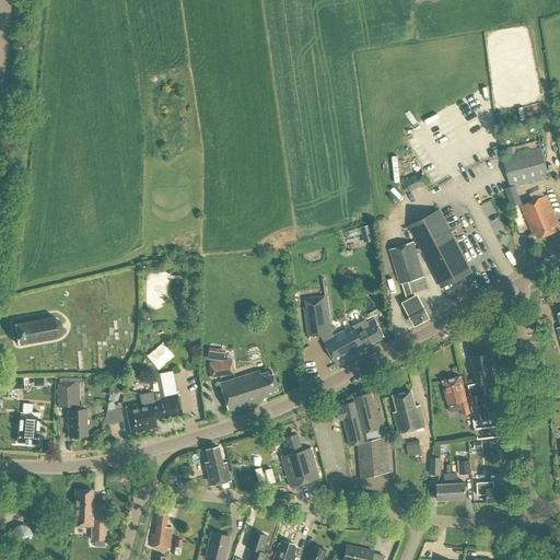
[(509,155),(503,156),(512,186),(504,189),(511,207),(522,203),(515,186),(549,177),(541,147),(517,153),(515,147),(506,149),(509,155)]
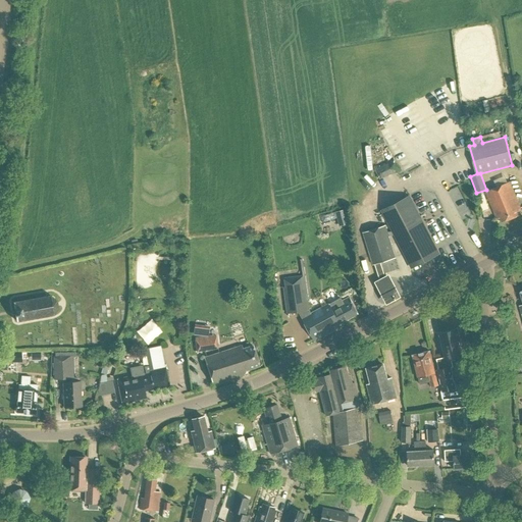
[(380,179),(401,170),(396,158),(375,167),(380,179)]
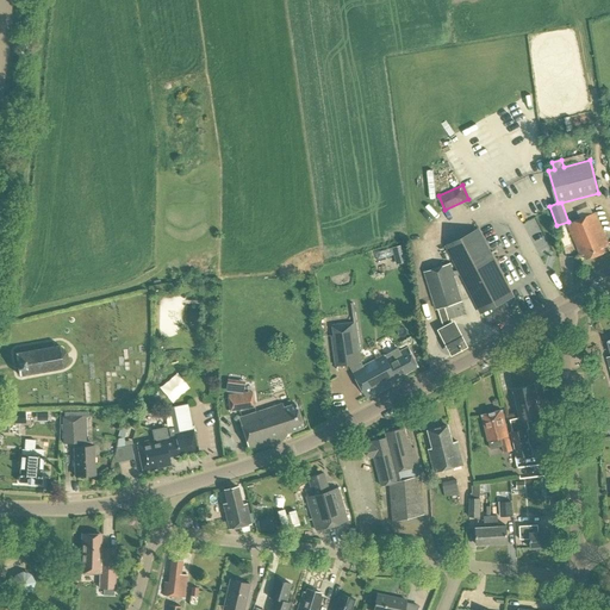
[(608,242),(596,212),(568,223),(582,256),(586,254),(589,260),(609,251),(605,243),(608,242)]
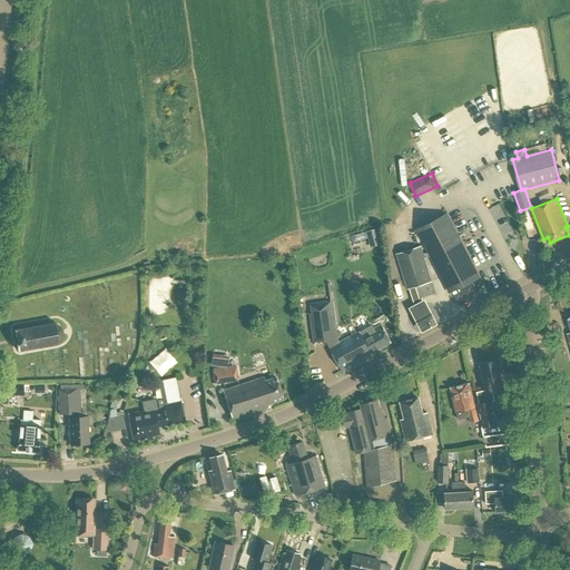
[(451,292),(480,276),(449,214),(419,229),(451,292)]
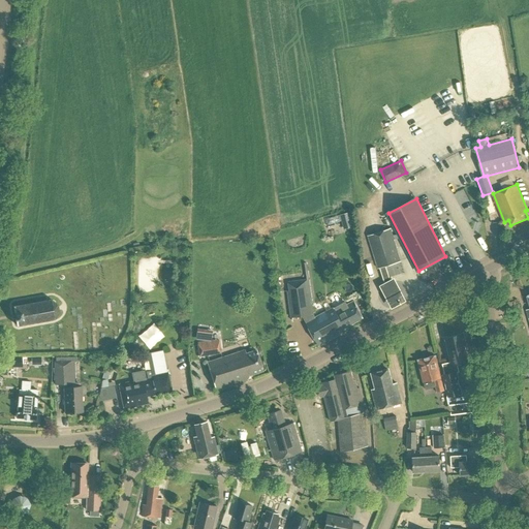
[(328,225),(342,222),(344,229),(353,227),(349,213),(340,215),(325,219),(328,225)]
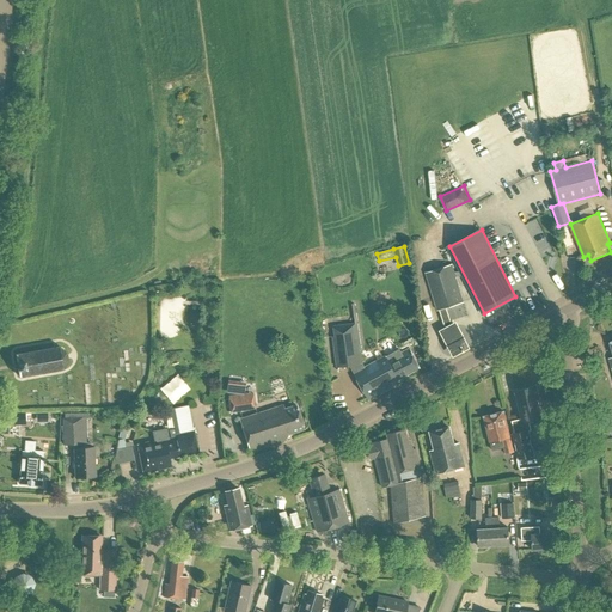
[(338,264),(342,276),(363,271),(360,259),(338,264)]
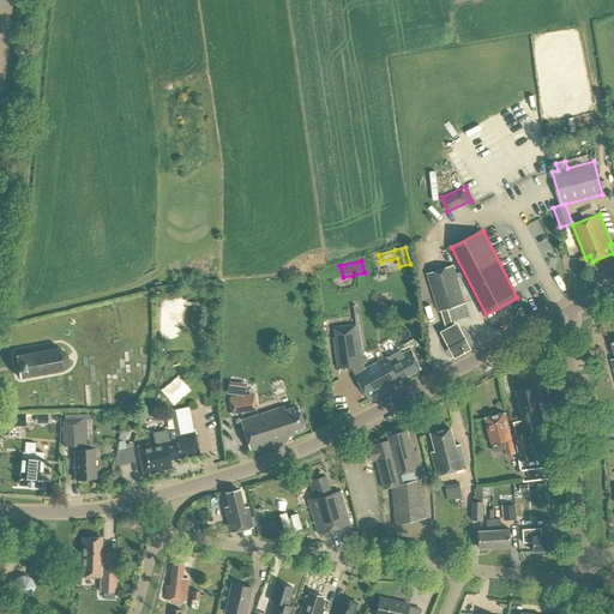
[(439,311),(467,304),(456,265),(428,272),(439,311)]
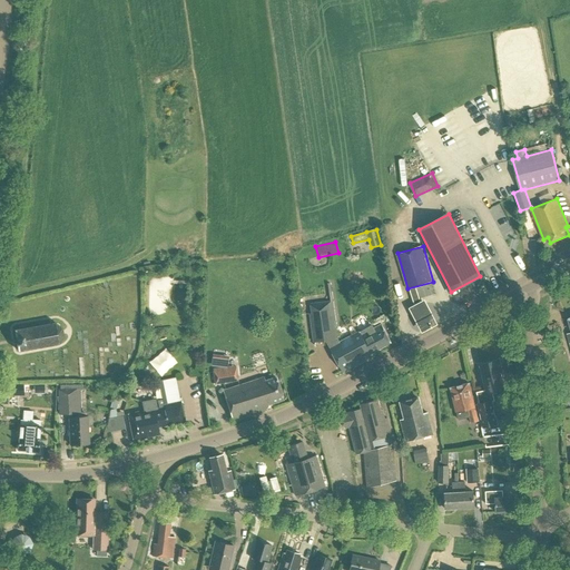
[(316,292),(317,303),(312,304),(313,313),(311,313),(314,342),(338,338),(335,315),(342,315),(338,288),(316,292)]
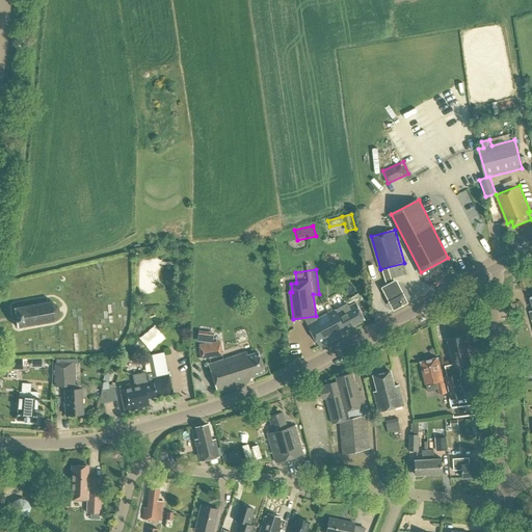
[(396,281),(380,287),(391,306),(394,311),(408,302),(405,298),(396,281)]
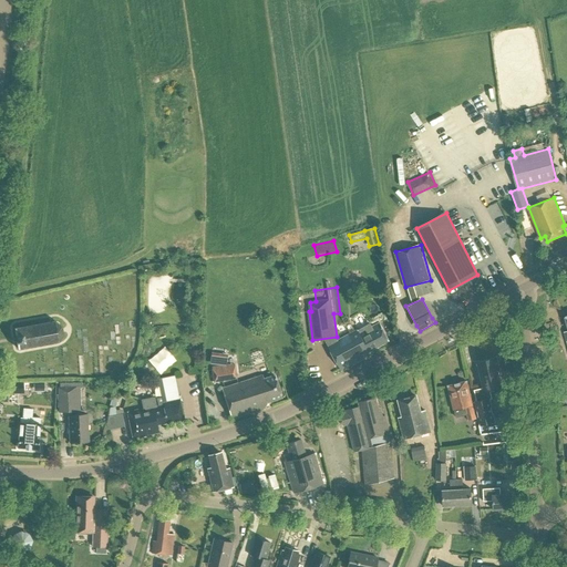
[(60,328),(52,322),(12,329),(17,349),(57,341),(61,334),(60,328)]
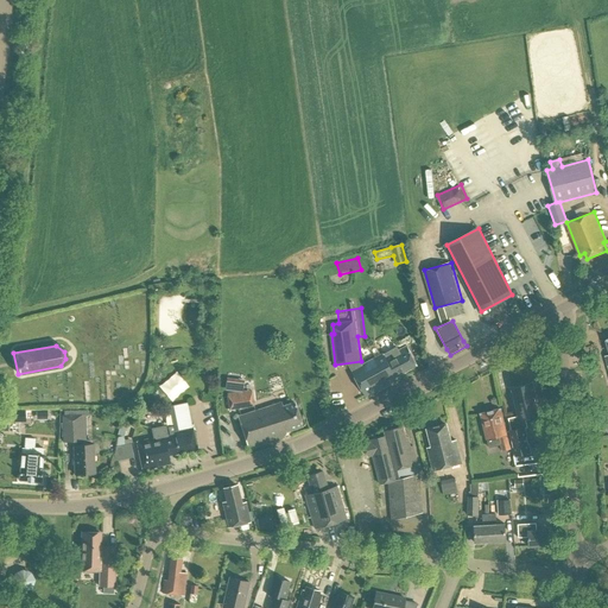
[(418,365),(407,346),(399,349),(398,347),(385,354),(385,353),(361,365),(353,369),(367,396),(394,381),(397,375),(418,365)]
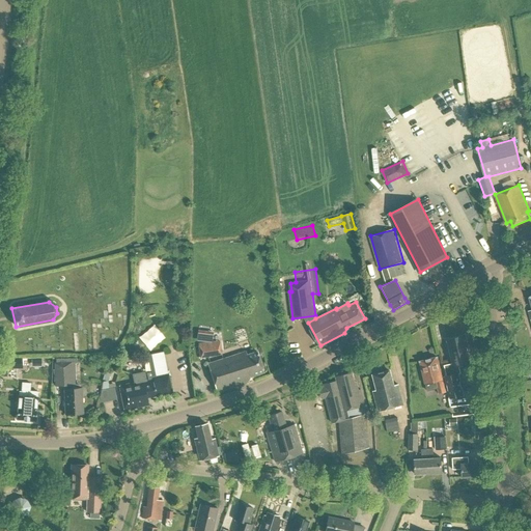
[(445,365),(451,398),(464,395),(459,374),(462,374),(459,366),(472,364),(466,335),(447,339),(452,364),(445,365)]
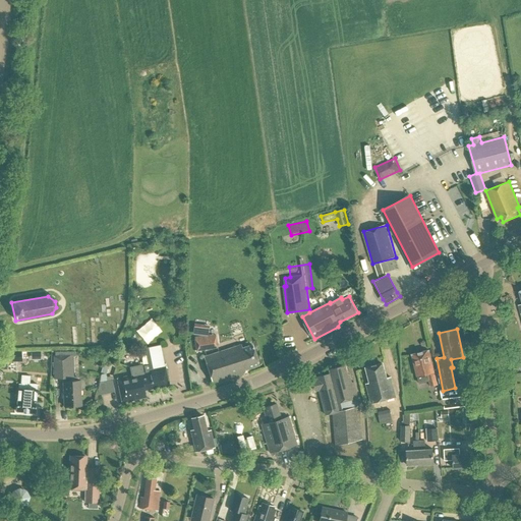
[(218,347),(215,334),(194,337),(196,351),(218,347)]
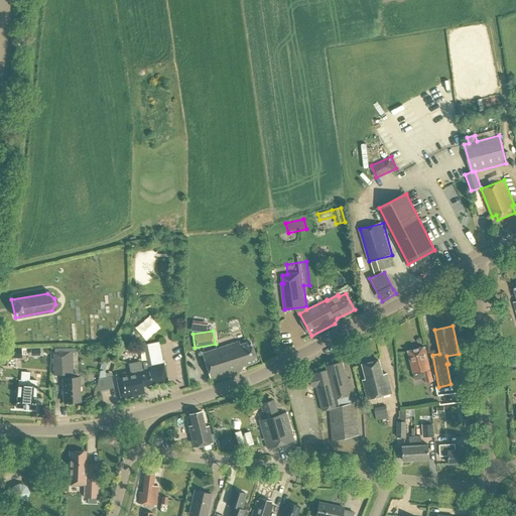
[(256,361),(250,341),(240,344),(239,342),(232,344),(231,343),(203,352),(212,379),(241,370),(244,366),(256,361)]
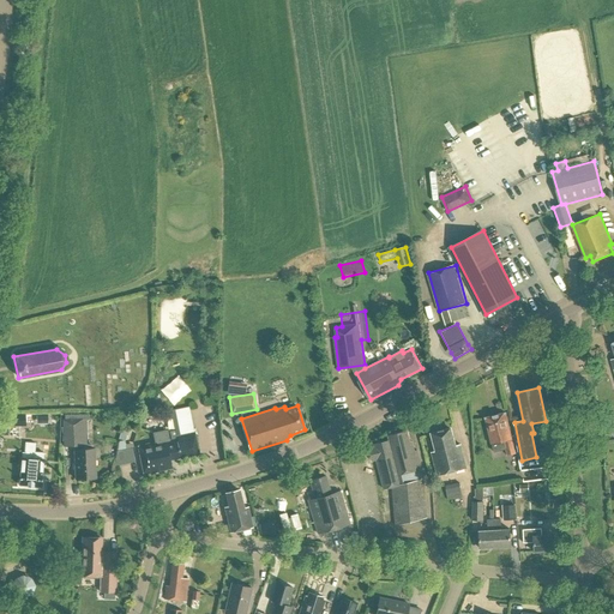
[(175,429),(176,435),(192,432),(187,407),(174,410),(178,429),(175,429)]
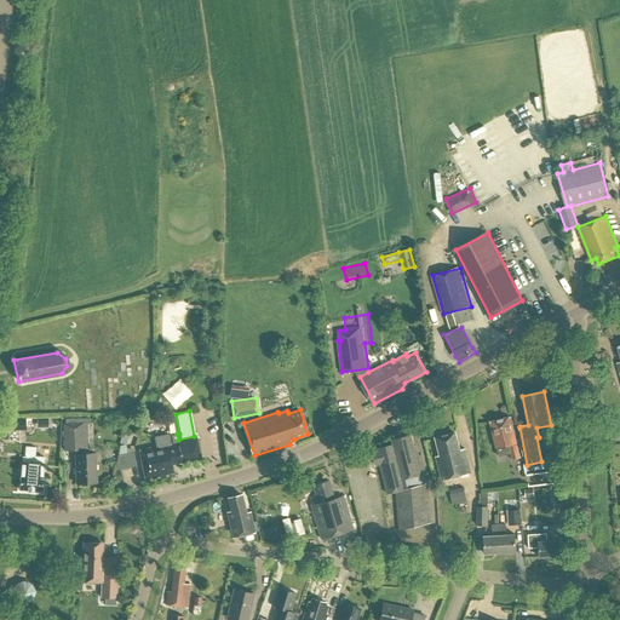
[(521,458),(517,445),(511,417),(491,423),(499,457),(511,453),(512,460),(521,458)]
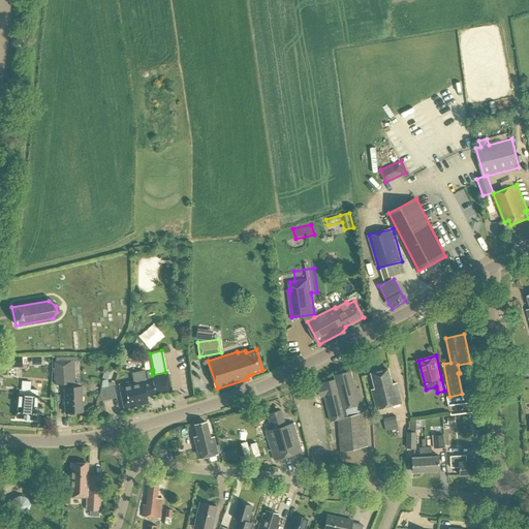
[(5,358),(5,367),(22,367),(22,358),(5,358)]
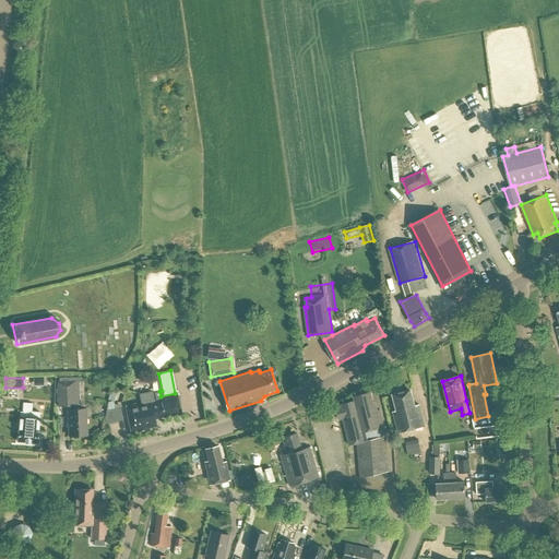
[(66,406),(67,409),(68,437),(85,436),(84,409),(82,409),(82,406),(79,406),(78,381),(56,382),(57,406),(66,406)]
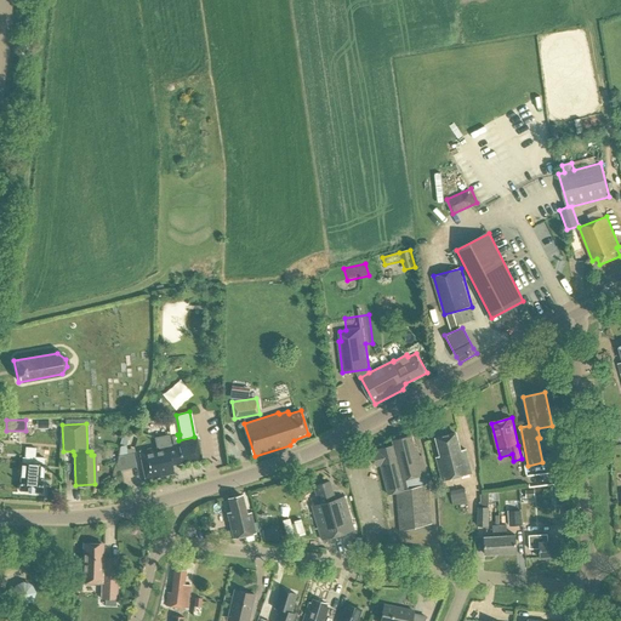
[(154,438),(157,448),(140,451),(146,480),(174,474),(172,465),(176,465),(201,459),(197,437),(177,440),(178,443),(171,444),(169,434),(154,438)]
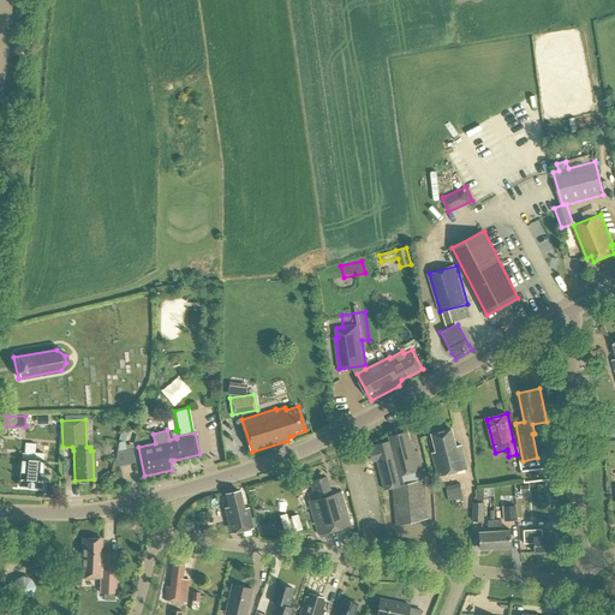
[(441,476),(467,469),(461,446),(457,447),(452,430),(434,435),(436,445),(435,447),(437,452),(434,453),(441,476)]
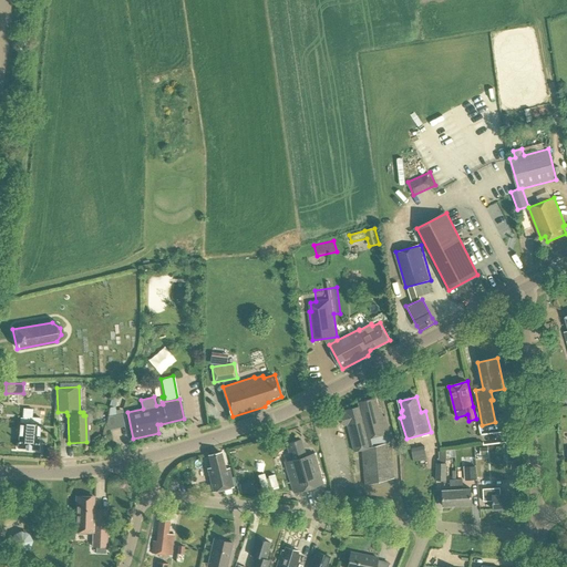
[(362,450),(366,485),(394,478),(391,442),(389,433),(390,433),(385,415),(383,416),(381,408),(379,406),(377,398),(359,402),(360,406),(344,410),(346,412),(341,413),(344,426),(349,425),(356,452),(362,450)]
